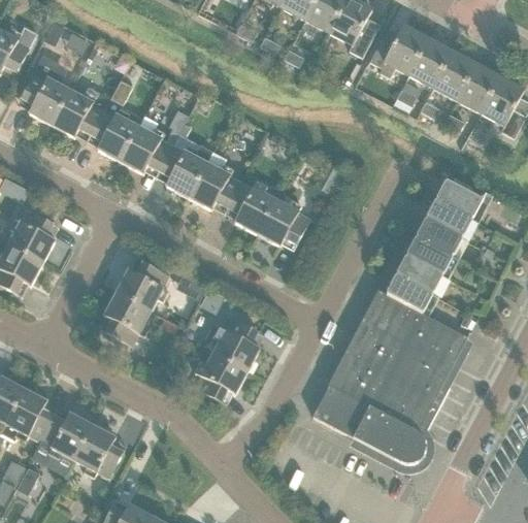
[(304,19),(314,0),(284,0),(281,6),(304,19)]
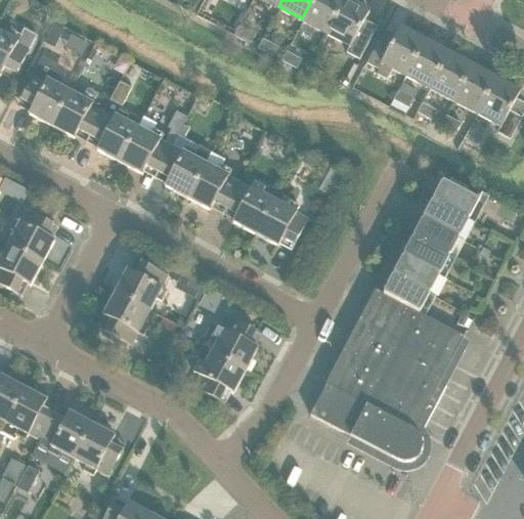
[(325,31),(342,0),(311,0),(302,18),(325,31)]
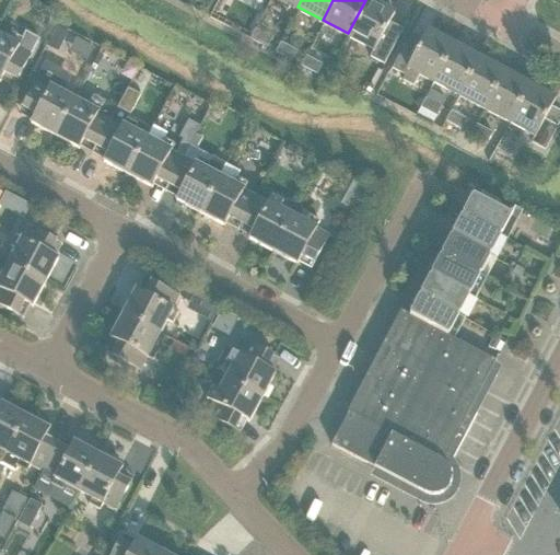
[(365,0),(348,33),(373,46),(370,53),(384,60),(403,25),(389,18),(394,9),(378,0),(365,0)]
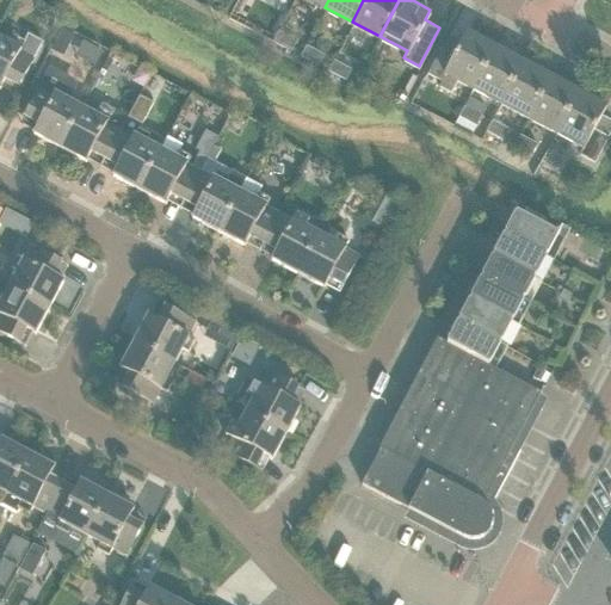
[(63,51),(74,30),(61,24),(50,44),(63,51)]
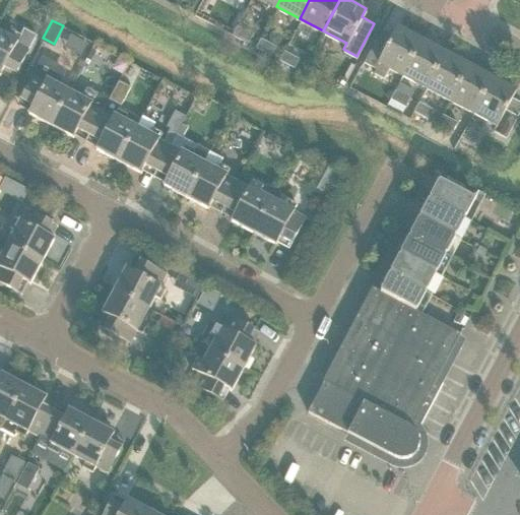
[(247,40),(252,30),(237,22),(232,33),(247,40)]
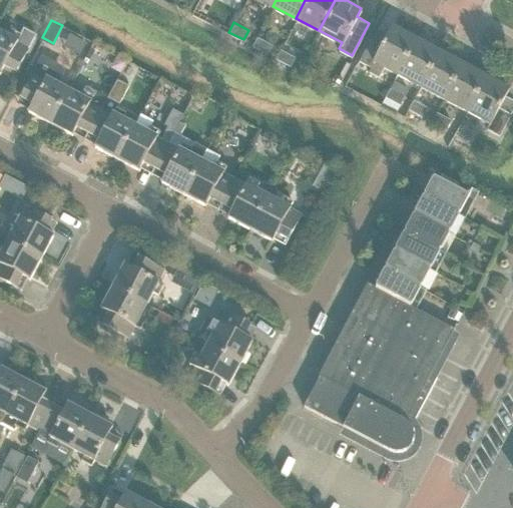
[(0,27),(0,70),(4,63),(16,69),(36,31),(23,24),(19,31),(10,26),(8,31),(0,27)]
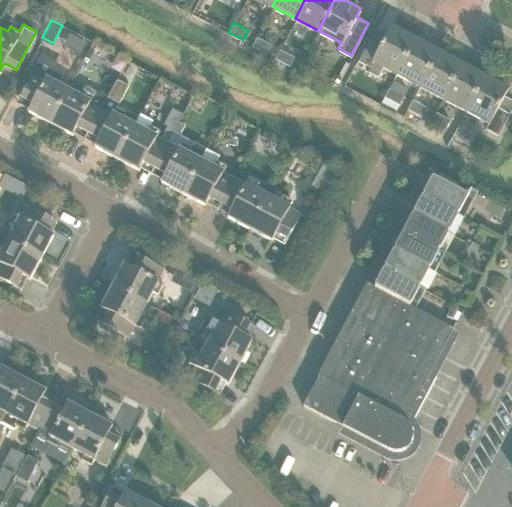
[(396,71),(415,36),(391,24),(387,32),(375,25),(358,58),(370,64),(367,68),(378,74),(383,64),(396,71)]
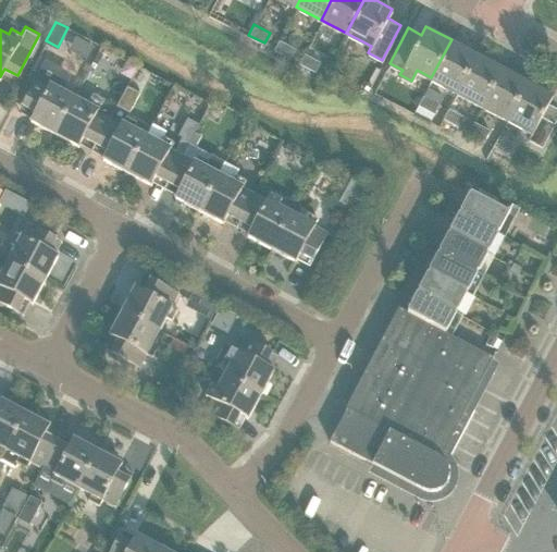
[(289,57),(294,46),(279,37),(273,48),(289,57)]
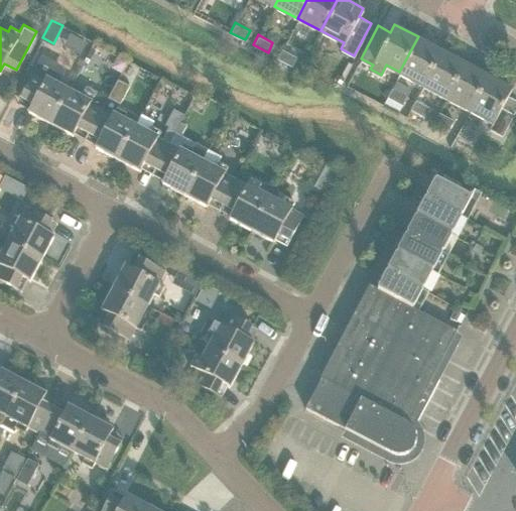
[(423,85),(441,49),(418,36),(399,72),(423,85)]
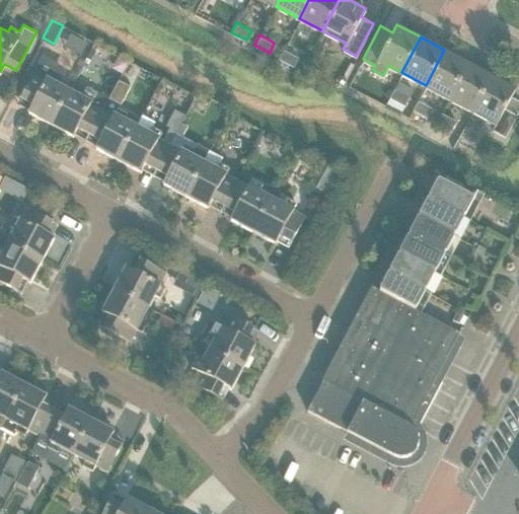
[(293,65),(298,56),(283,48),(278,57),(293,65)]
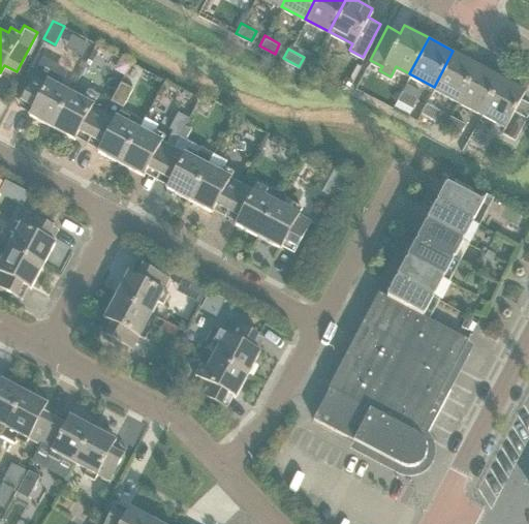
[(458,99),(476,63),(453,51),(434,87),(458,99)]
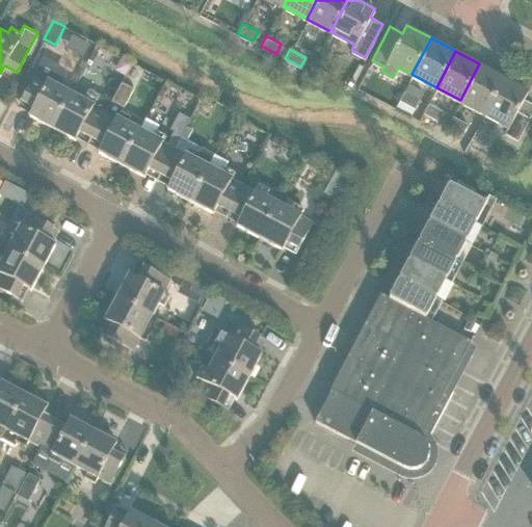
[(33,105),(29,113),(52,125),(60,108),(71,89),(61,85),(69,72),(42,58),(21,99),(33,105)]
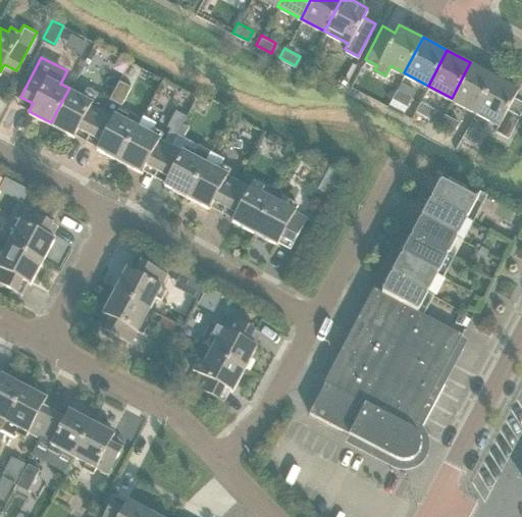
[(475,110),(493,75),(470,62),(452,98),(475,110)]
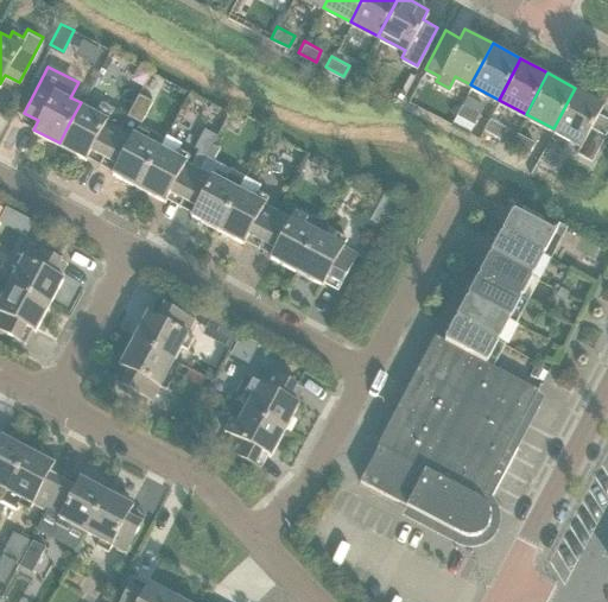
[(575,88),(553,128),(580,143),(576,150),(591,158),(607,126),(607,116),(597,112),(603,102),(575,88)]
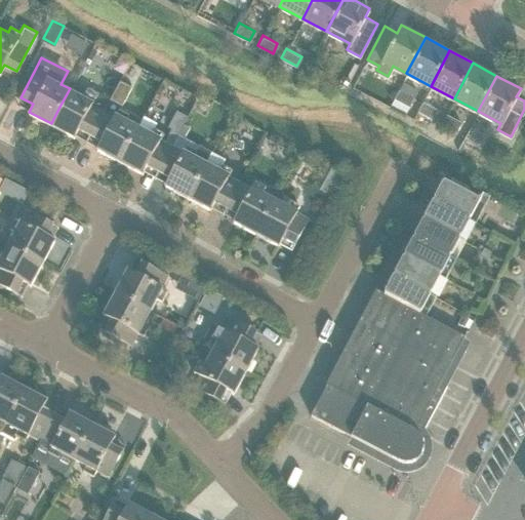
[(89,133),(109,96),(97,90),(87,85),(82,95),(70,88),(59,107),(51,123),(74,135),(78,127),(89,133)]
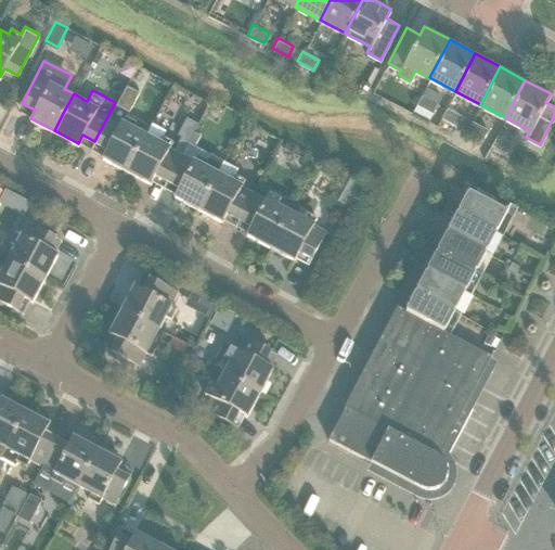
[(433,111),(438,101),(422,92),(416,102),(433,111)]
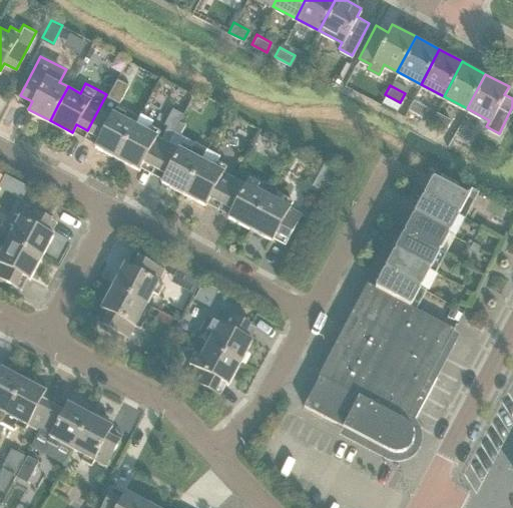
[(134,121),(122,115),(125,110),(116,105),(118,101),(106,94),(87,130),(98,136),(94,144),(116,156),(134,121)]
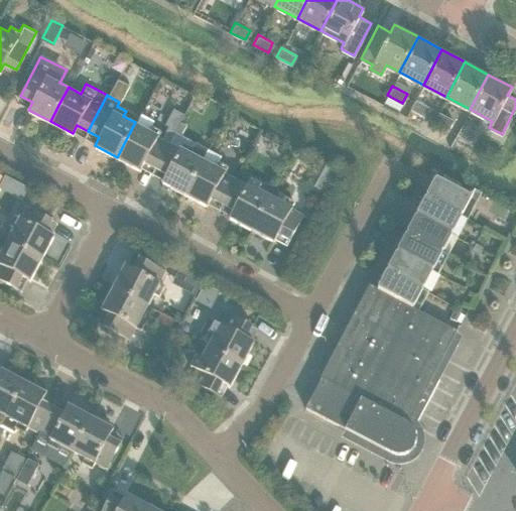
[(425,115),(430,106),(415,98),(410,108),(425,115)]
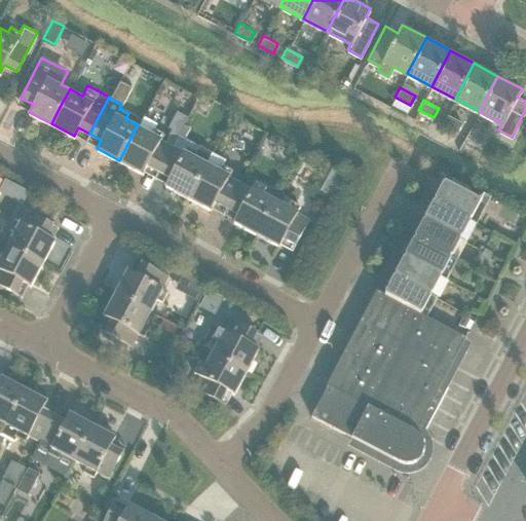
[(457,129),(462,120),(447,112),(442,122),(457,129)]
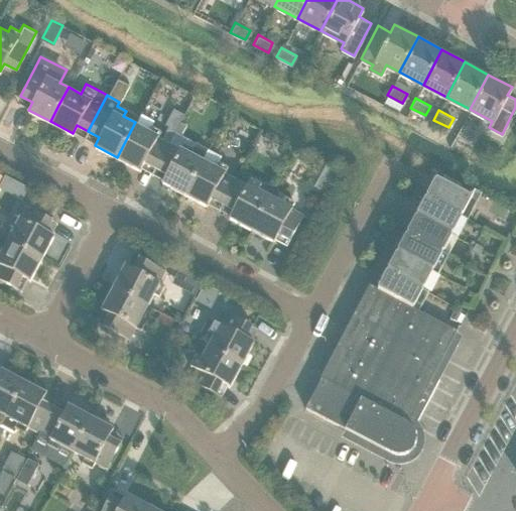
[(154,166),(168,141),(157,135),(160,129),(150,124),(153,118),(141,111),(135,122),(117,157),(139,168),(143,161),(154,166)]
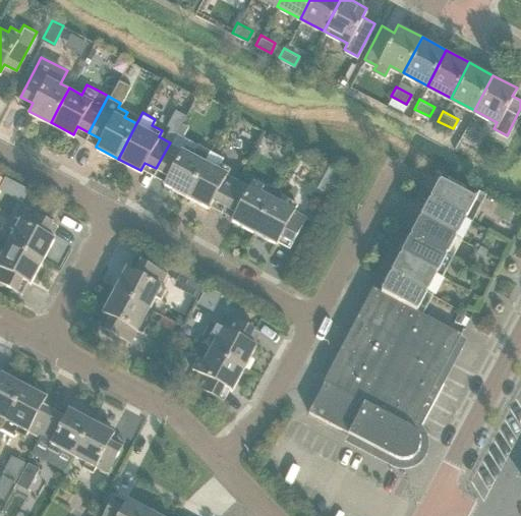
[(186,194),(210,149),(196,140),(193,147),(184,142),(181,149),(170,142),(156,168),(168,174),(164,182),(186,194)]
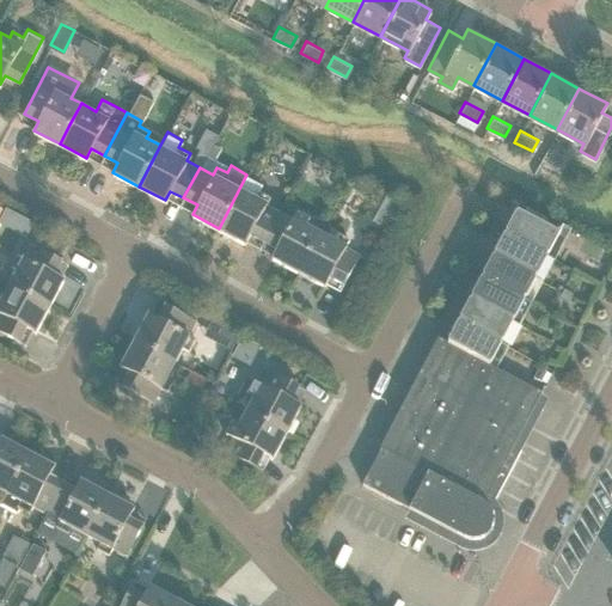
[(263,240),(279,209),(265,202),(270,195),(258,189),(262,183),(246,175),(219,228),(245,243),(250,233),(263,240)]
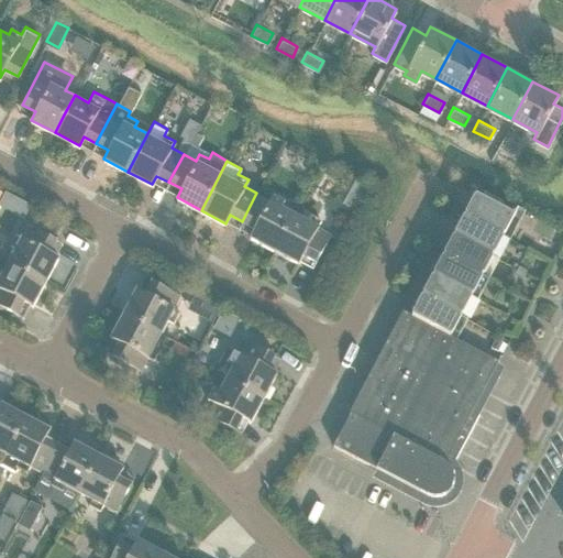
[(465,212),(503,232),(514,212),(475,192),(465,212)]
